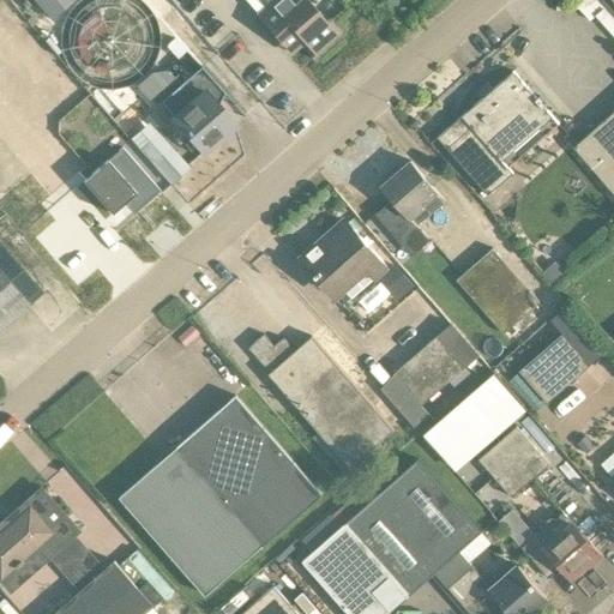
[(34,0),(52,19),(53,19),(77,0),(34,0)]
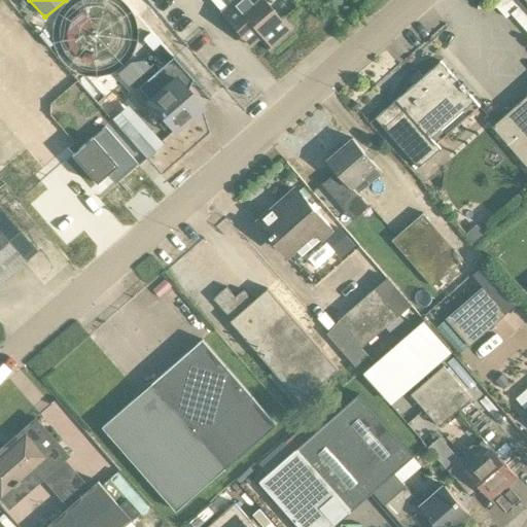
[(260,0),(253,6),(247,0),(238,0),(221,14),(246,42),(257,33),(271,48),(291,32),(264,0),(260,0)]
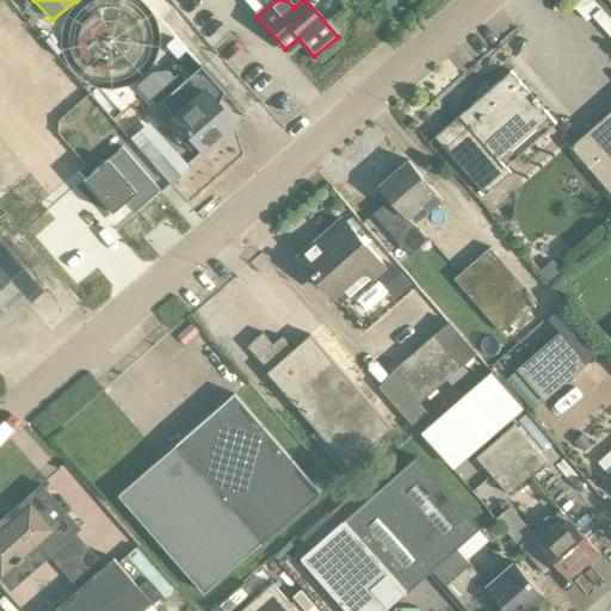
[(149,73),(135,86),(148,100),(173,79),(166,71),(155,80),(149,73)]
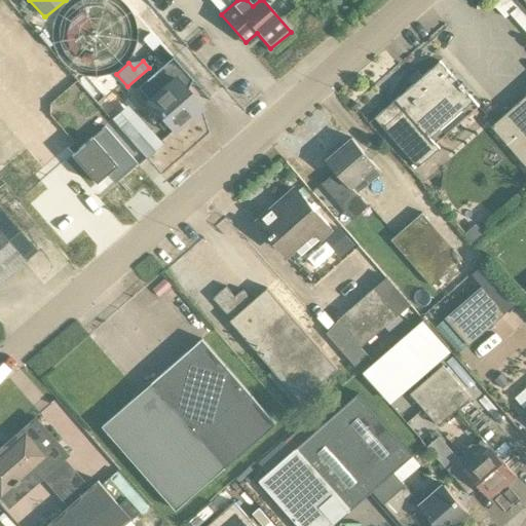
[(374,118),(417,167),(439,149),(435,145),(479,108),(465,92),(467,89),(461,83),(459,85),(439,63),(374,118)]
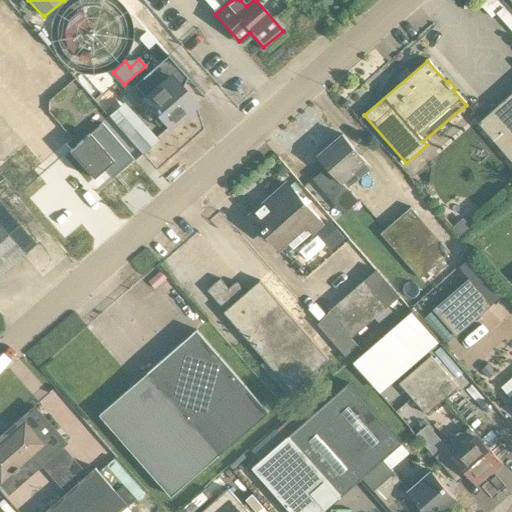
[(169,127),(194,105),(158,64),(133,86),(169,127)]
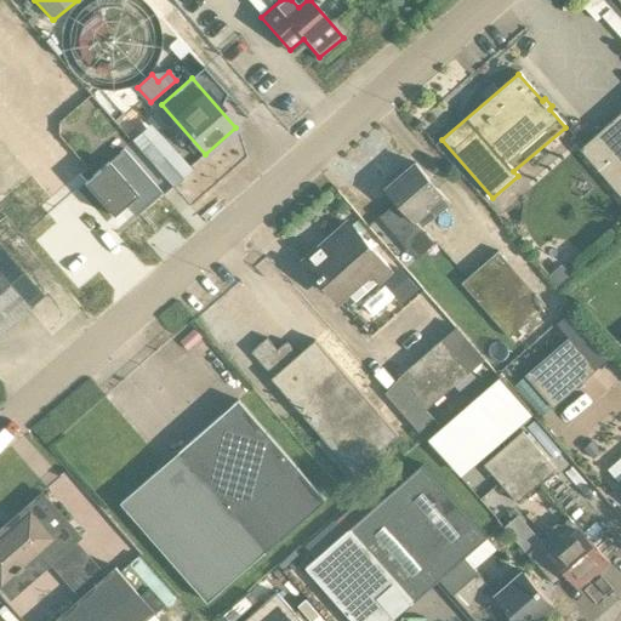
[(620,197),(620,113),(580,151),(620,197)]
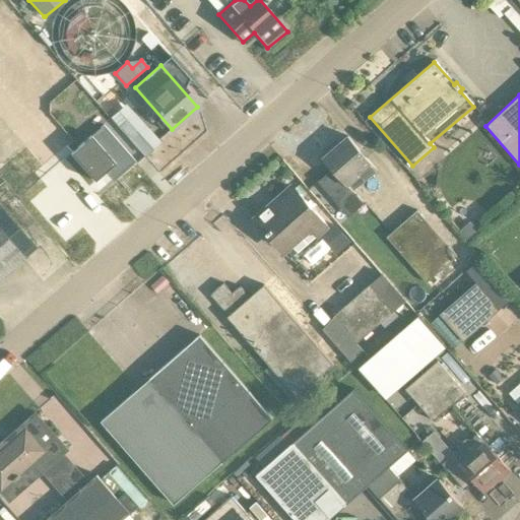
[(117,127),(143,156),(160,142),(134,112),(117,127)]
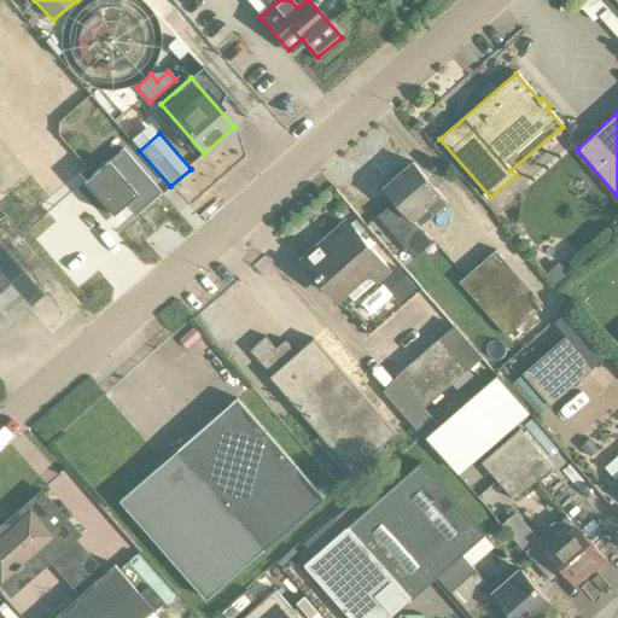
[(158,193),(122,151),(111,139),(95,152),(106,164),(85,184),(111,215),(124,203),(133,214),(158,193)]
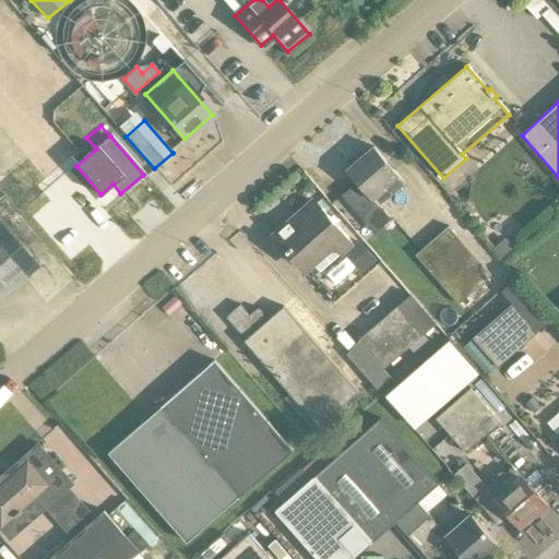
[(392,195),(405,185),(373,147),(347,170),(375,200),(380,206),(392,195)]
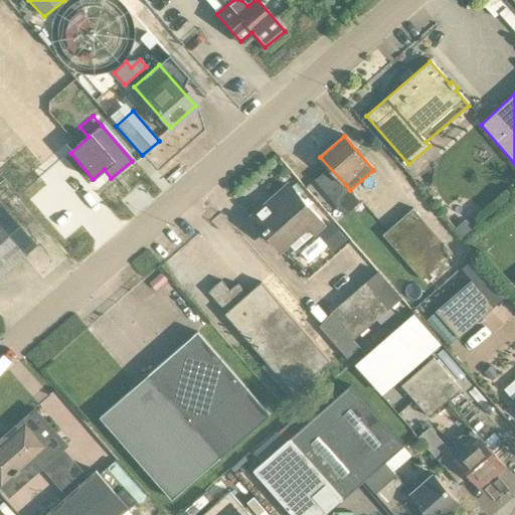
[(271,200),(251,216),(283,252),(291,245),(296,250),(313,235),(314,236),(326,227),(291,187),(273,203),(271,200)]
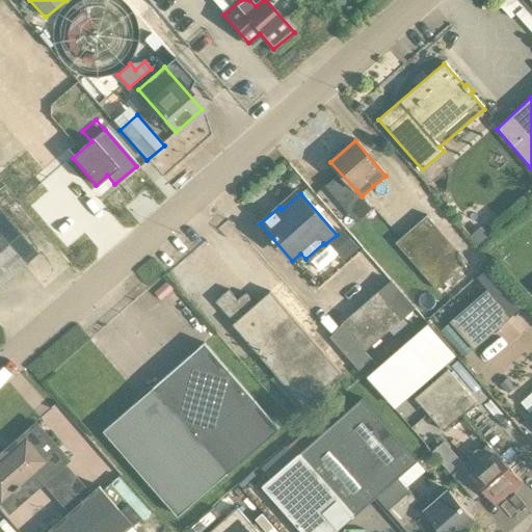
[(468,263),(426,216),(396,243),(442,296),(485,258),(480,253),(468,263)]
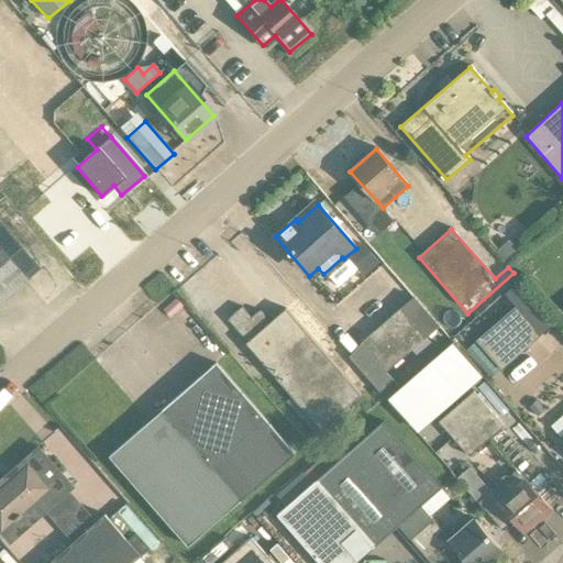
[(0,239),(0,301),(32,275),(0,239)]
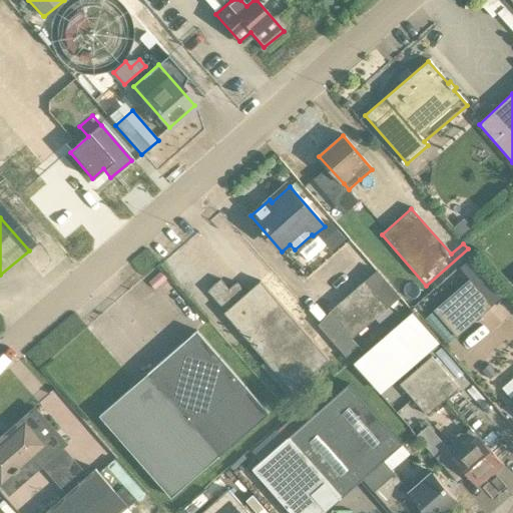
[(343,235),(329,248),(333,252),(347,240),(343,235)]
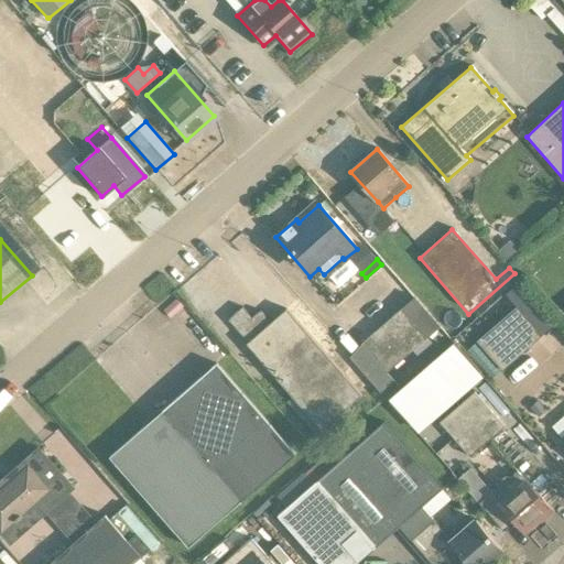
[(251,318),(241,307),(228,321),(248,343),(247,344),(322,431),(338,415),(345,424),(359,412),(351,404),(361,396),(285,310),(270,323),(260,312),(251,318)]
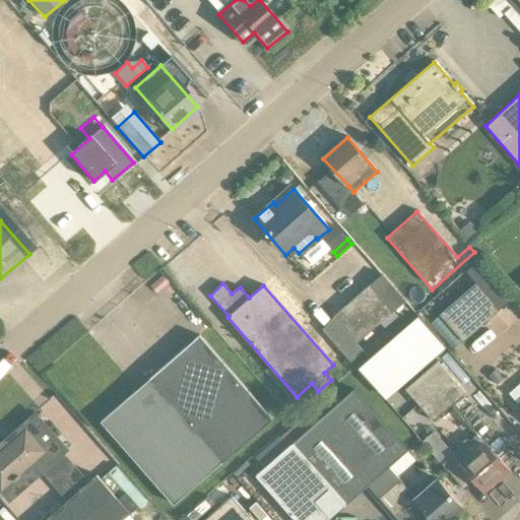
[(476,283),(440,315),(463,342),(500,310),(476,283)]
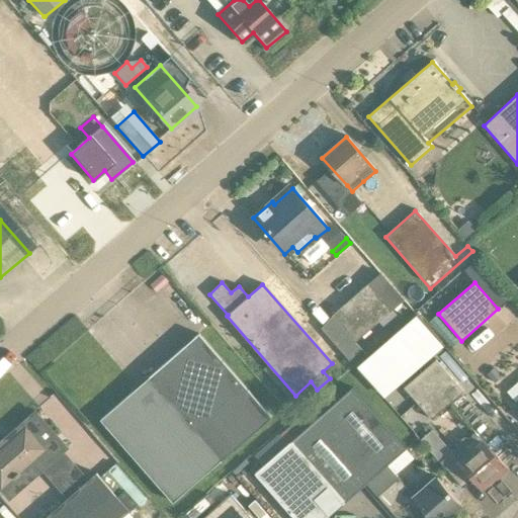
[(355,342),(393,311),(369,283),(333,316),(355,342)]
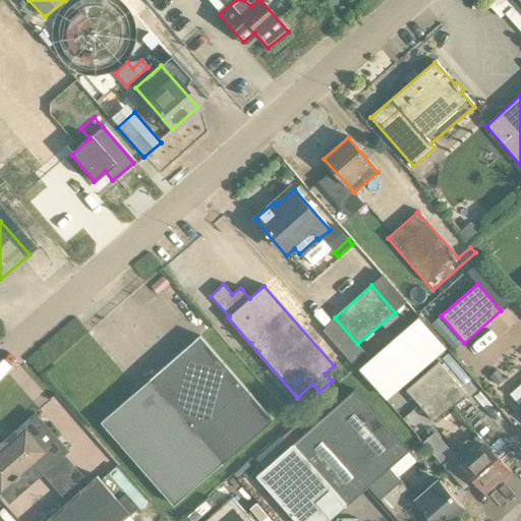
[(424,311),(364,364),(392,397),(453,344),(424,311)]
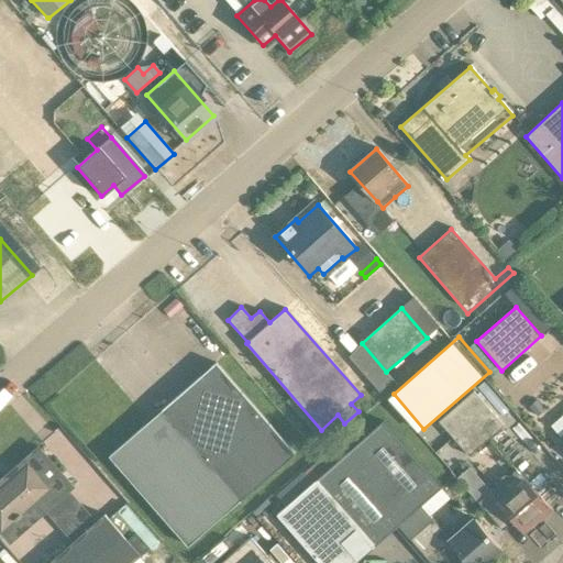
[(189,548),(296,454),(216,363),(163,410),(109,457),(189,548)]
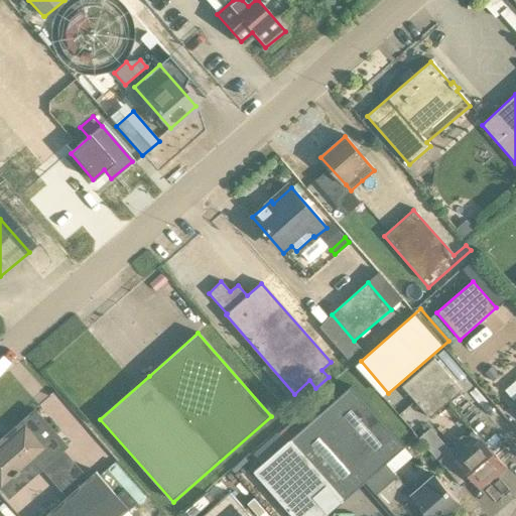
[(429,418),(461,391),(433,359),(402,387),(429,418)]
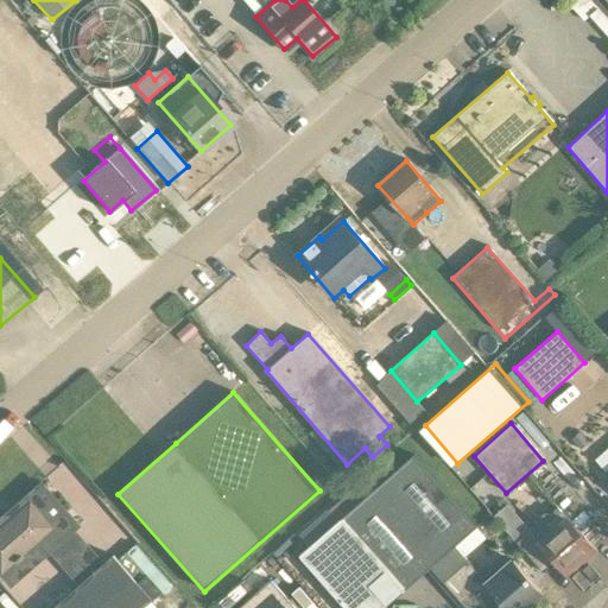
[(580,434),(571,439),(580,450),(588,443),(580,434)]
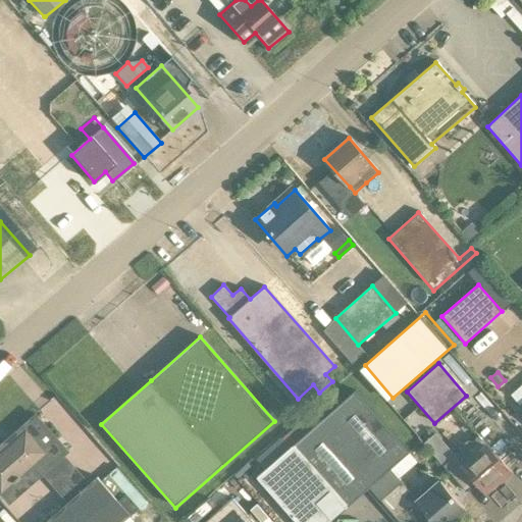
[(296,521),(329,521),(368,488),(389,469),(409,453),(373,411),(356,392),(319,423),(310,412),(256,460),(266,470),(257,478),(274,498),(267,504),(282,521),(283,521),(291,516),(296,521)]
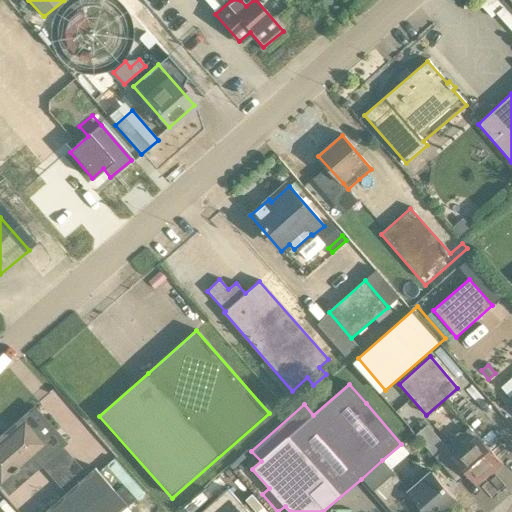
[(0,434),(0,490),(6,497),(67,445),(32,406),(0,434)]
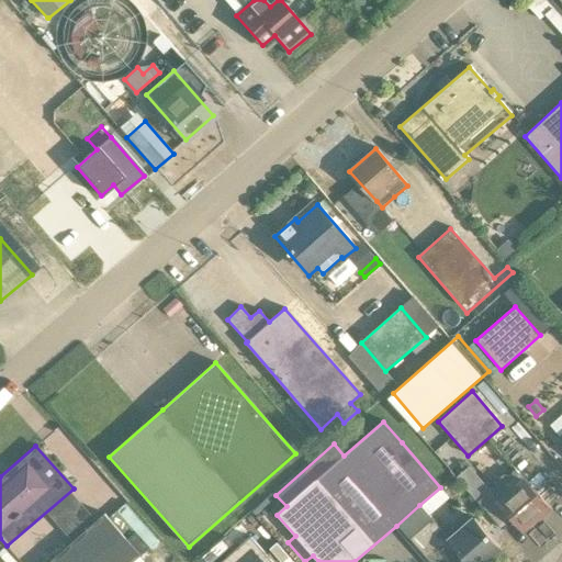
[(550,508),(524,479),(516,470),(507,478),(504,475),(497,480),(498,484),(476,503),(483,509),(501,530),(514,519),(524,530),(550,508)]
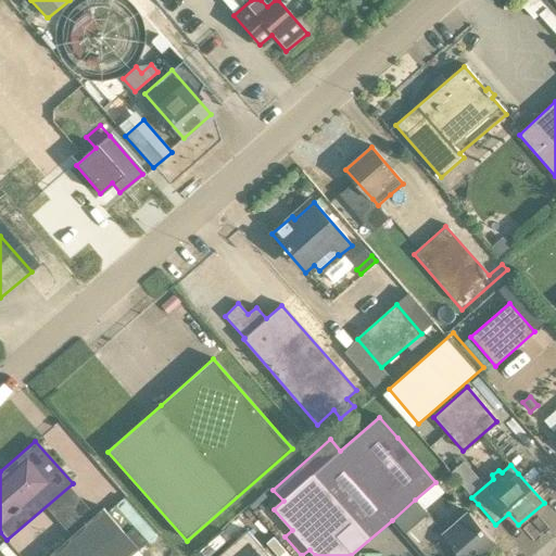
[(425,510),(415,500),(392,520),(409,541),(432,520),(425,510)]
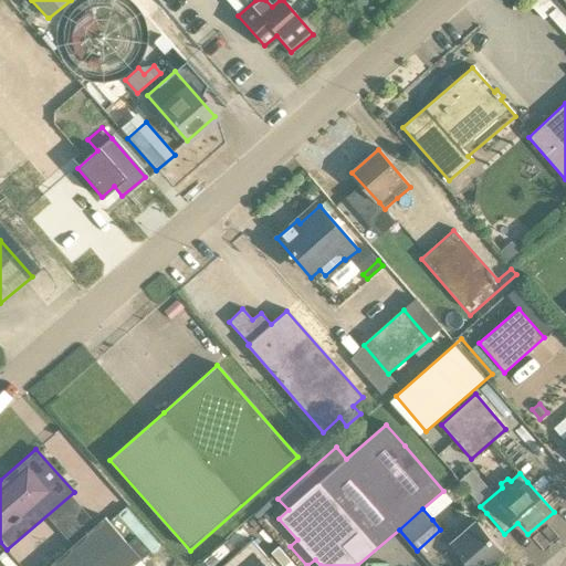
[(134,565),(142,559),(103,516),(46,565),(134,565)]
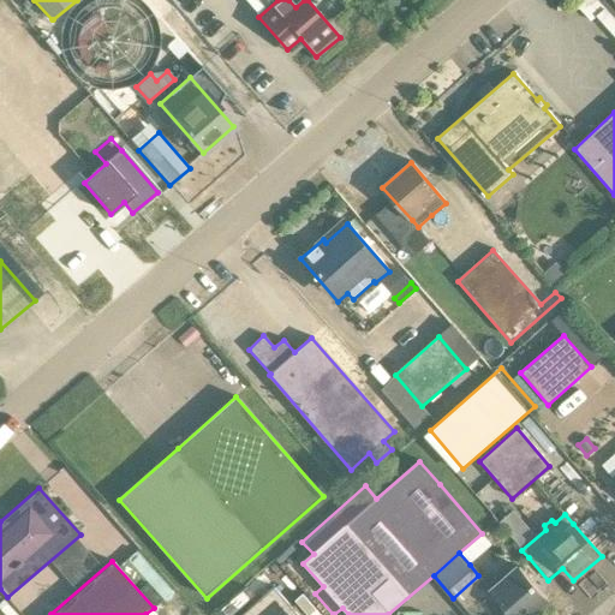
[(490,587),(464,610),(467,614),(505,614),(509,611),(512,614),(532,614),(549,602),(517,565),(490,587)]
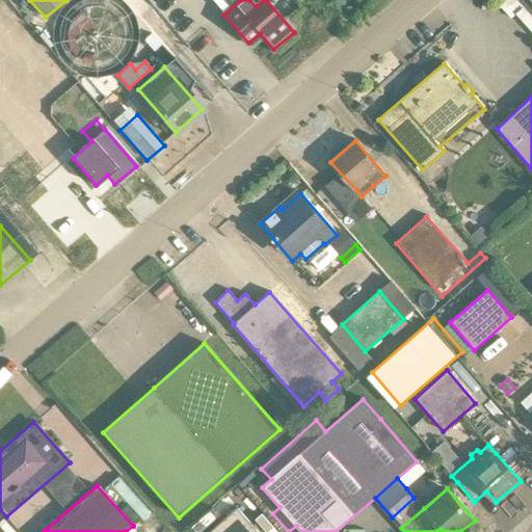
[(257,531),(237,509),(210,531),(257,531)]
